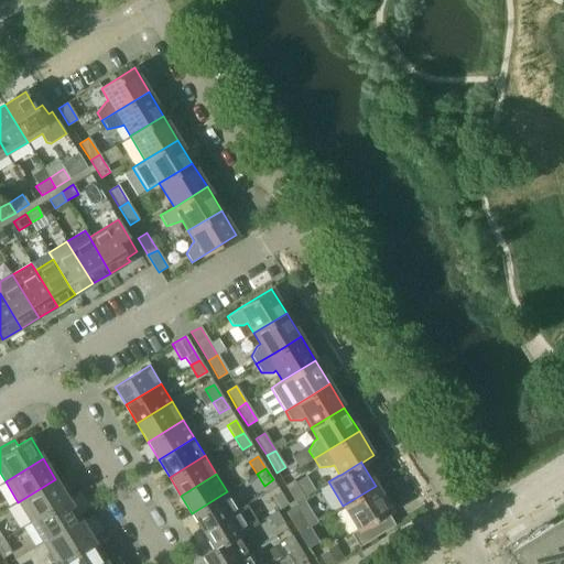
[(18,502),(31,522),(68,499),(55,479),(18,502)]
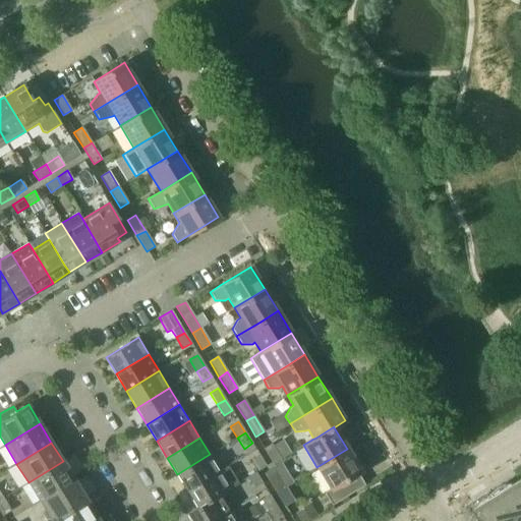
[(263,449),(273,464),(281,459),(271,444),(263,449)]
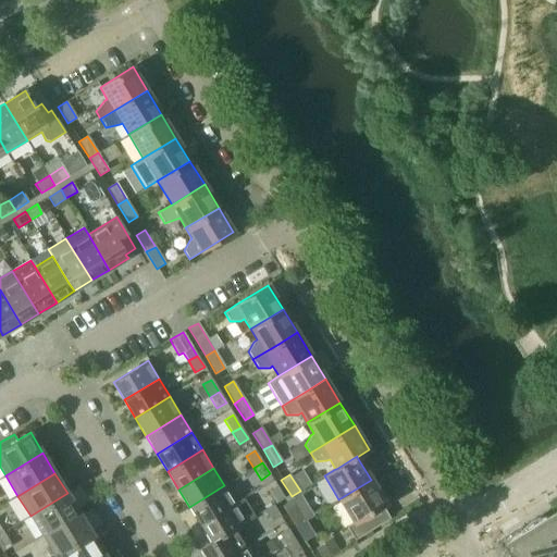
[(371,480),(338,499),(353,522),(346,527),(355,540),(390,519),(382,506),(386,504),(371,480)]
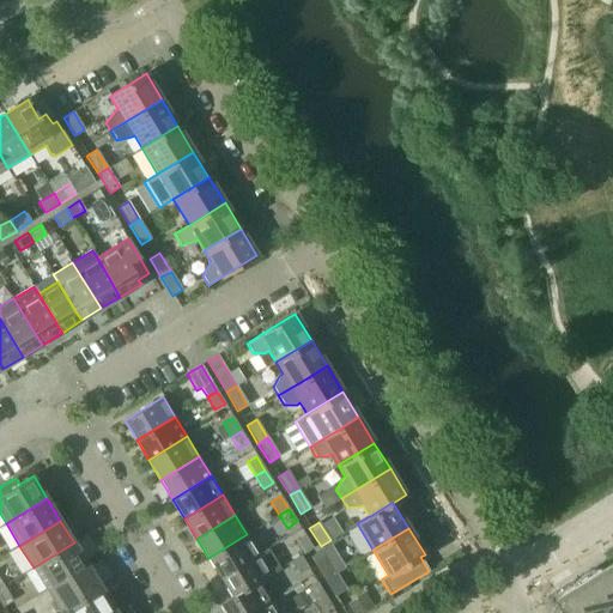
[(208,558),(220,578),(259,554),(247,534),(208,558)]
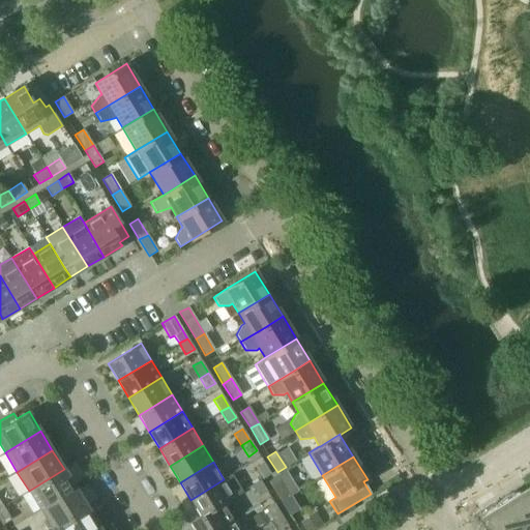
[(255,468),(262,478),(269,473),(263,463),(255,468)]
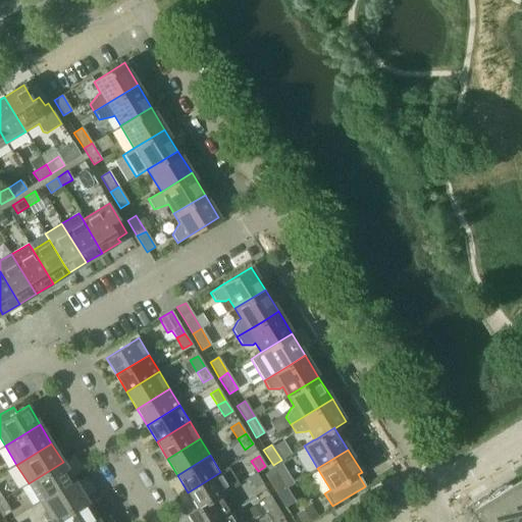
[(29,483),(39,502),(64,486),(74,480),(63,462),(29,483)]
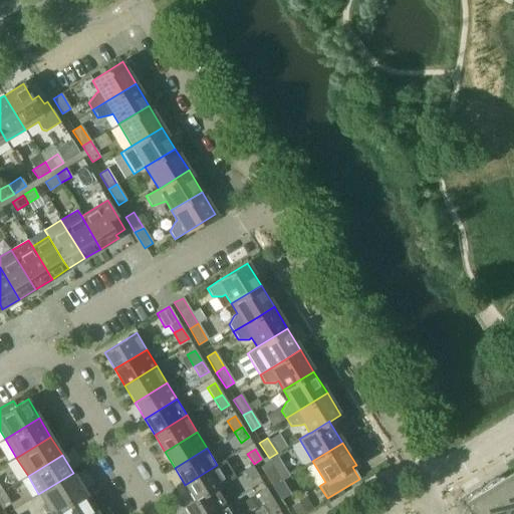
[(217,465),(185,485),(195,500),(195,501),(217,487),(217,488),(228,481),(234,477),(224,460),(217,465)]
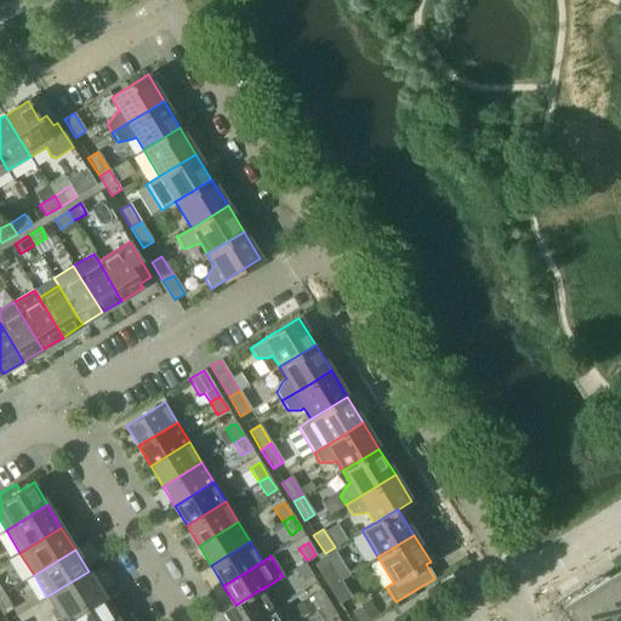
[(295,569),(303,582),(313,576),(305,563),(295,569)]
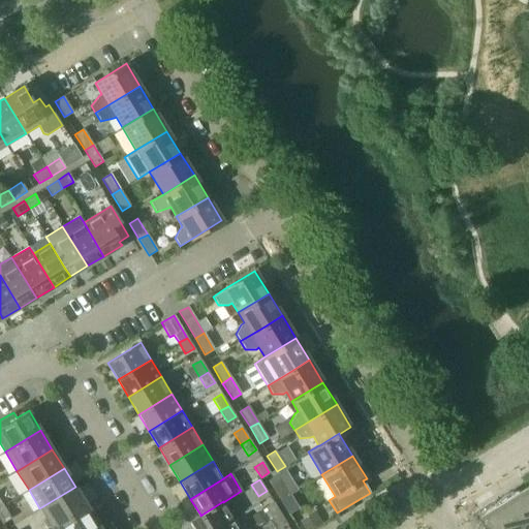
[(270,485),(279,500),(288,495),(278,479),(270,485)]
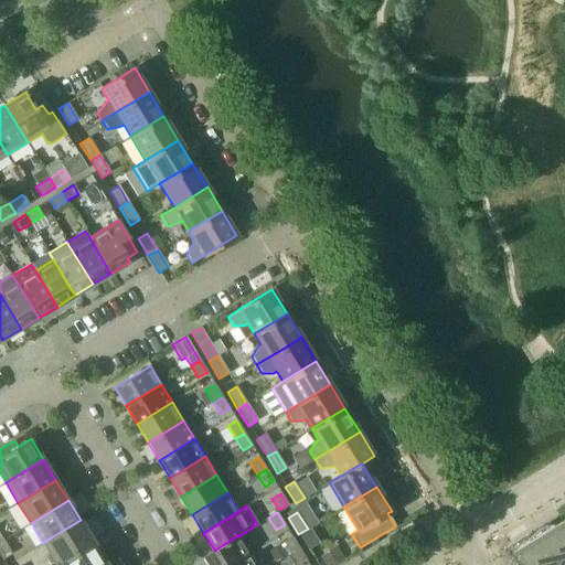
[(42,543),(55,564),(66,557),(70,555),(93,541),(81,520),(70,526),(42,543)]
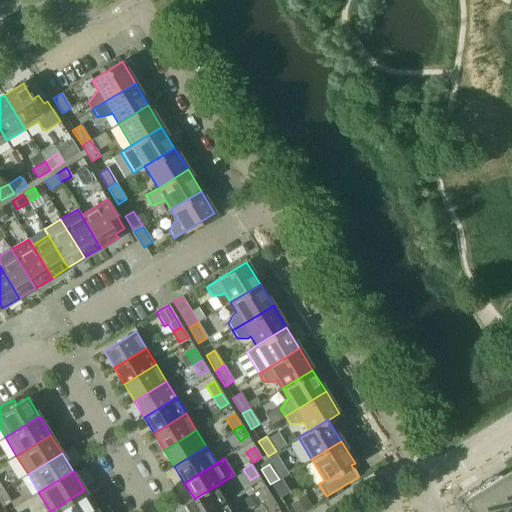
[(511,511),(511,473),(470,500),(475,509),(473,510),(472,508),(472,507),(468,506),(467,506),(464,507),(462,509),(461,510),(461,511),(460,511),(511,511)]
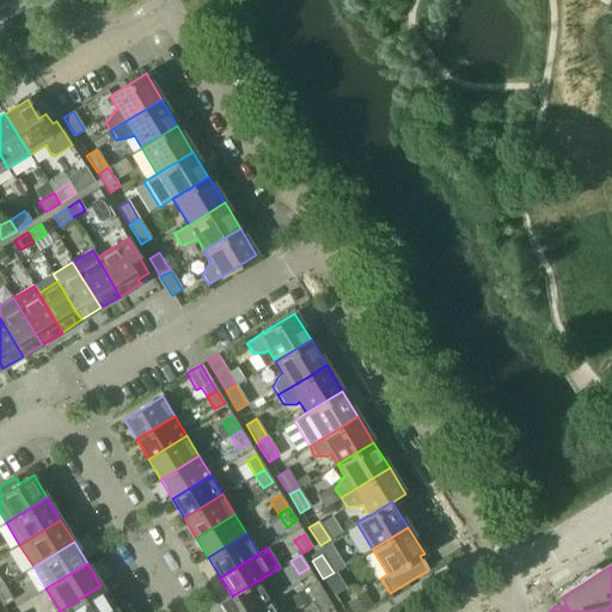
[(220,603),(225,611),(250,611),(270,600),(258,581),(258,580),(232,597),(232,595),(220,603)]
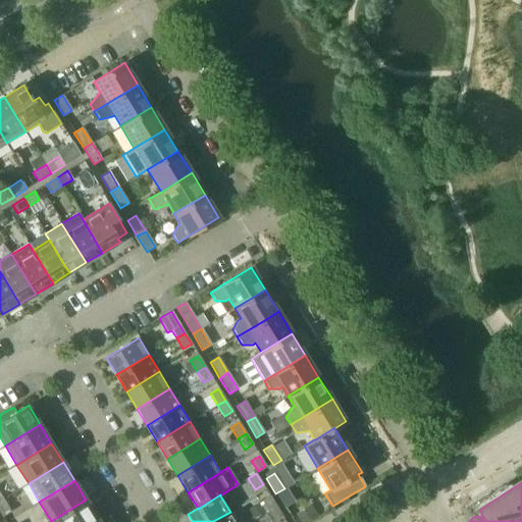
[(261,501),(268,512),(276,507),(269,496),(261,501)]
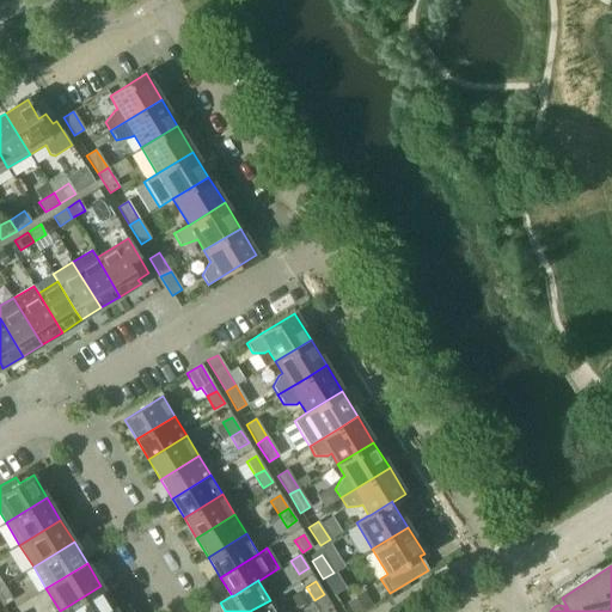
[(2,585),(0,586),(0,603),(1,606),(12,600),(2,585)]
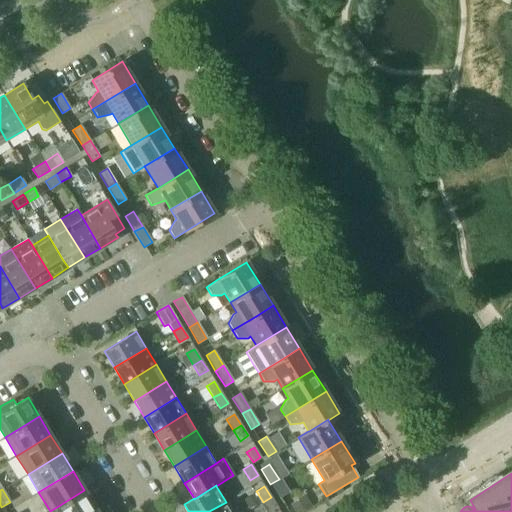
[(50,511),(88,511),(95,508),(84,490),(63,503),(60,505),(50,511)]
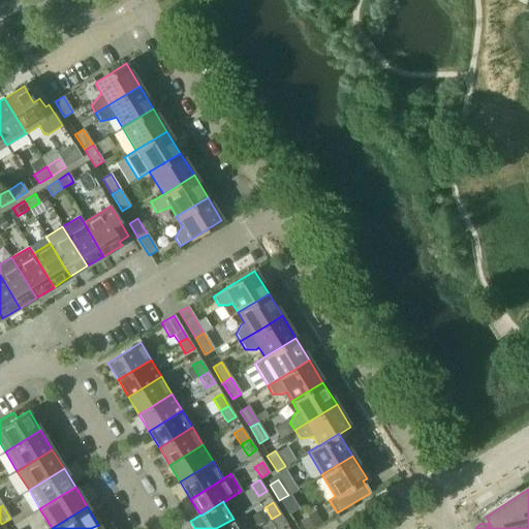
[(251,516),(257,525),(269,519),(262,509),(251,516)]
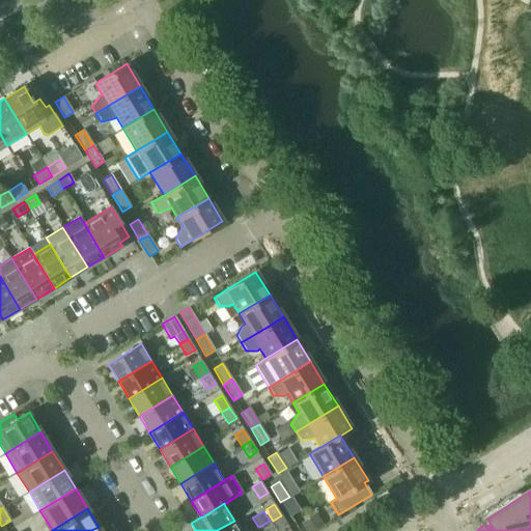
[(315,513),(298,525),(301,530),(314,530),(324,526),(315,513)]
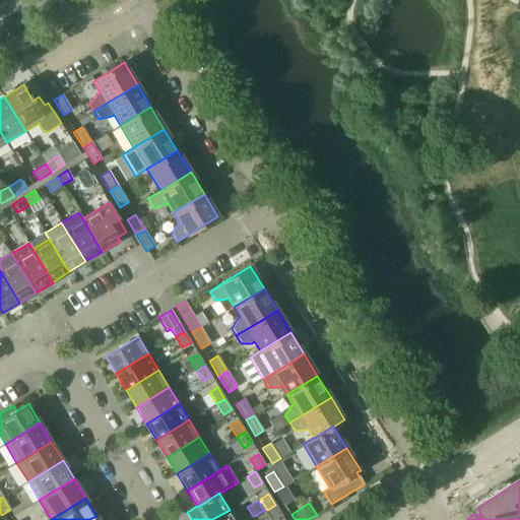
[(275,505),(267,510),(273,519),(282,515),(275,505)]
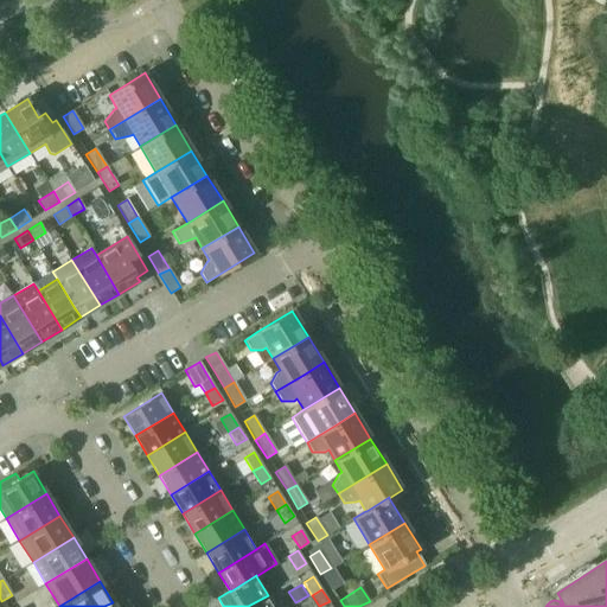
[(248,606),(275,606),(268,595),(248,606)]
